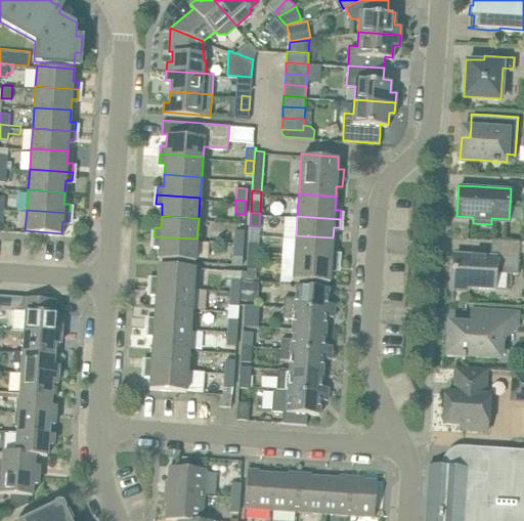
[(233,228),(233,241),(243,242),(244,228),(233,228)]
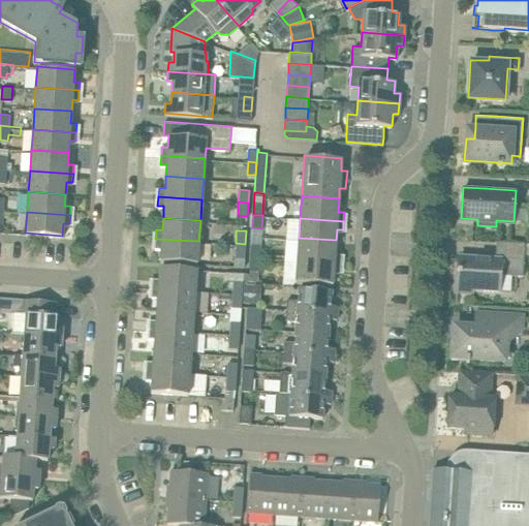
[(299,238),(298,259),(340,263),(341,253),(335,253),(336,240),(299,238)]
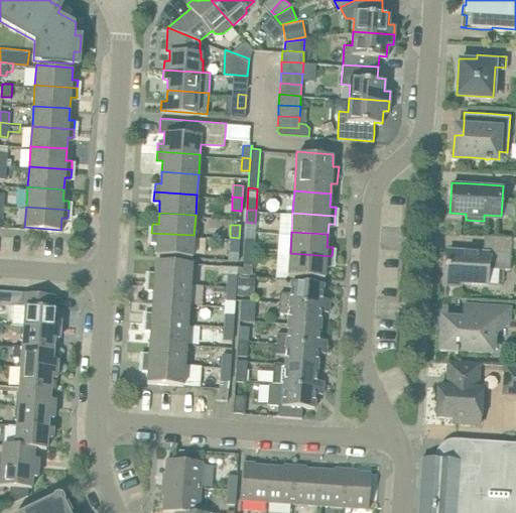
[(192,256),(194,235),(151,233),(151,241),(157,241),(156,253),(192,256)]
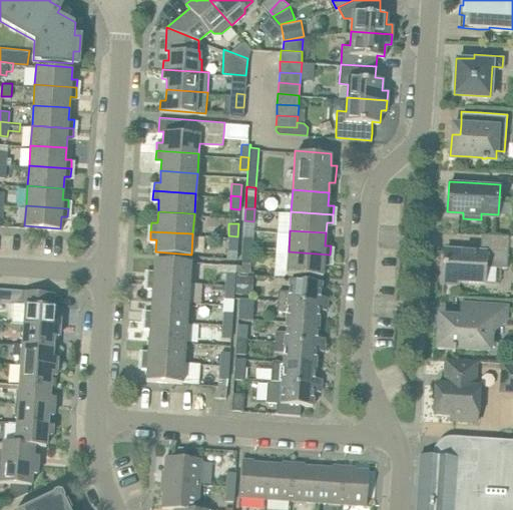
[(444,278),(459,279),(484,281),(485,265),(507,267),(509,234),(501,234),(481,232),(480,249),(444,247),(443,265),(446,265),(445,272),(443,272),(442,293),(443,293),(444,278)]
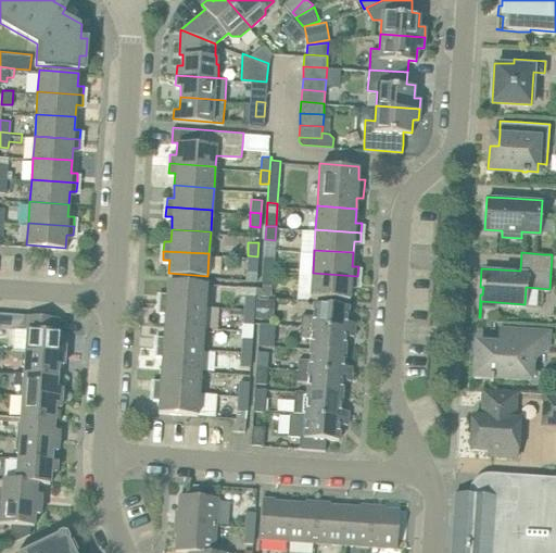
[(257,271),(257,256),(248,255),(247,269),(257,271)]
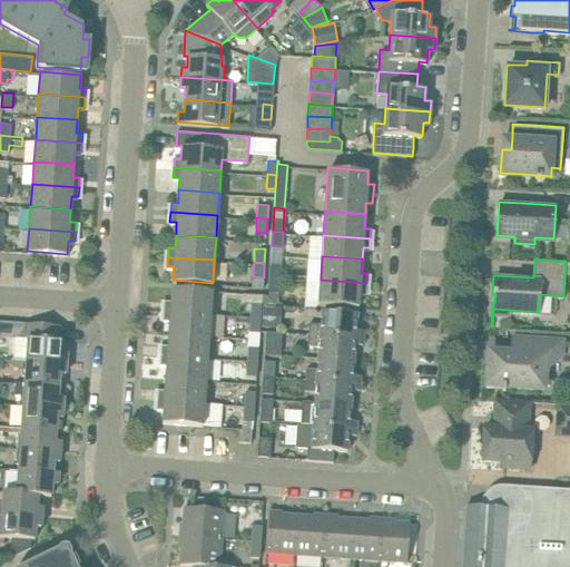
[(269,275),(279,276),(281,263),(271,262),(269,275)]
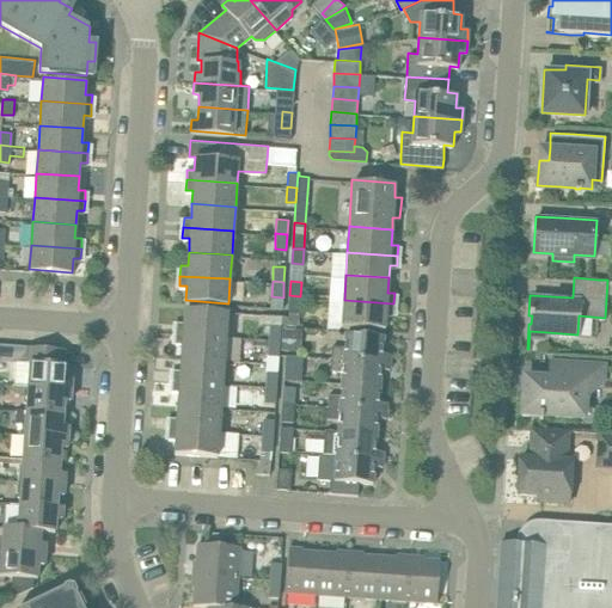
[(299,311),(300,296),(289,295),(288,311),(299,311)]
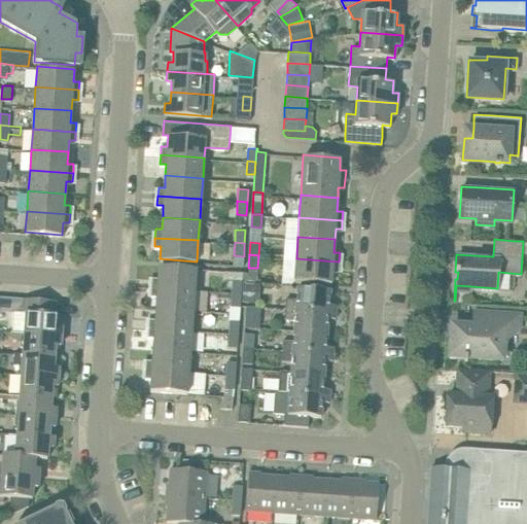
[(339,270),(339,262),(296,258),(294,279),(331,282),(332,270),(339,270)]
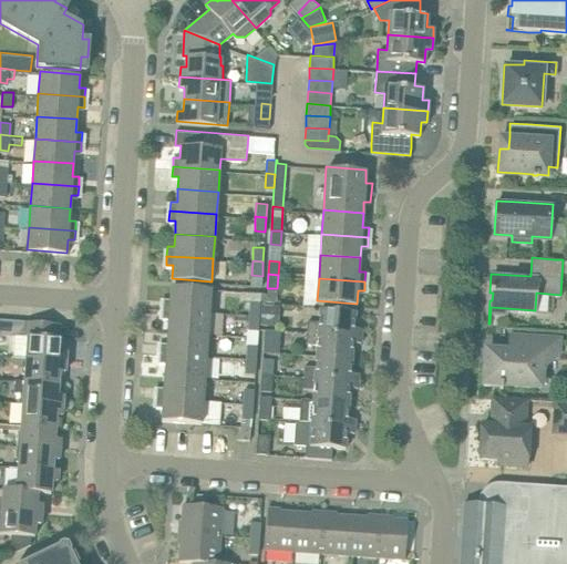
[(163,307),(209,310),(210,288),(171,285),(171,298),(164,298),(163,307)]
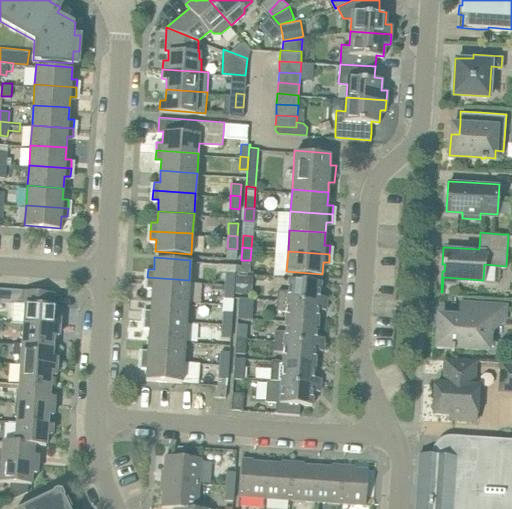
[(235,263),(235,270),(249,270),(250,260),(241,260),(241,263),(235,263)]
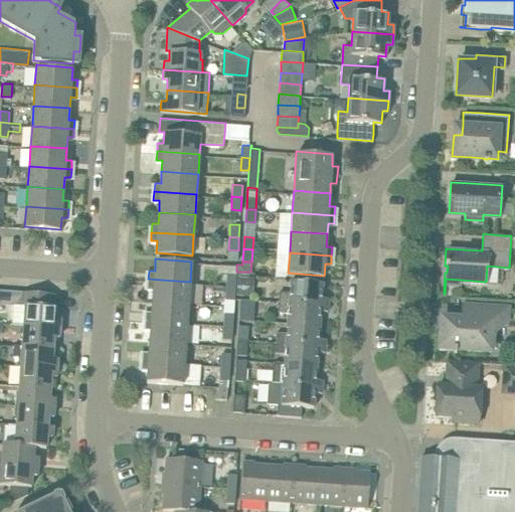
[(226,272),(225,284),(235,285),(236,273),(226,272)]
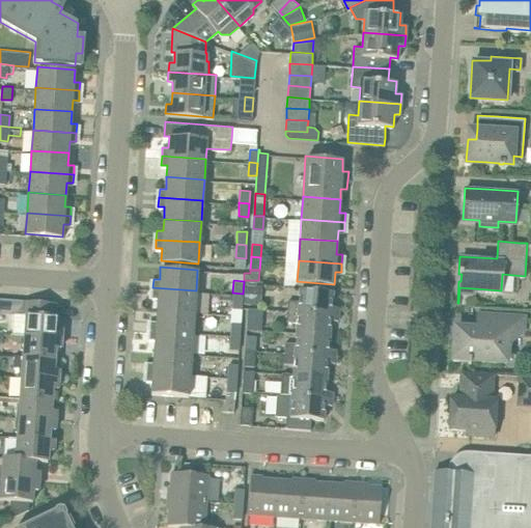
[(261,284),(245,283),(244,302),(260,303),(261,284)]
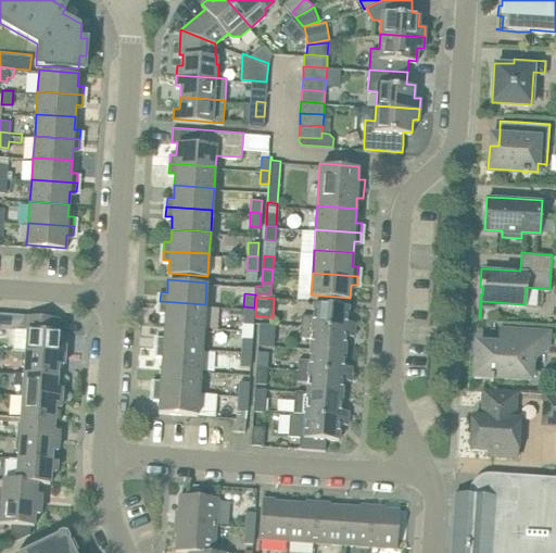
[(165,311),(165,323),(203,326),(205,304),(160,301),(159,311),(165,311)]
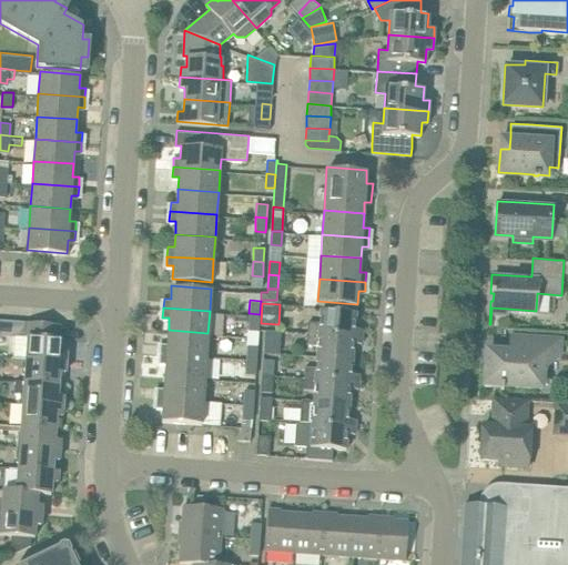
[(308,320),(307,331),(362,334),(363,328),(355,326),(356,311),(334,309),(321,309),(320,321),(308,320)]
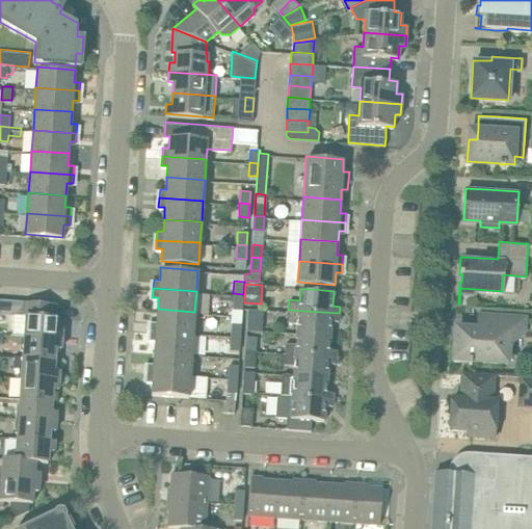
[(243,294),(233,293),(232,307),(242,308),(243,294)]
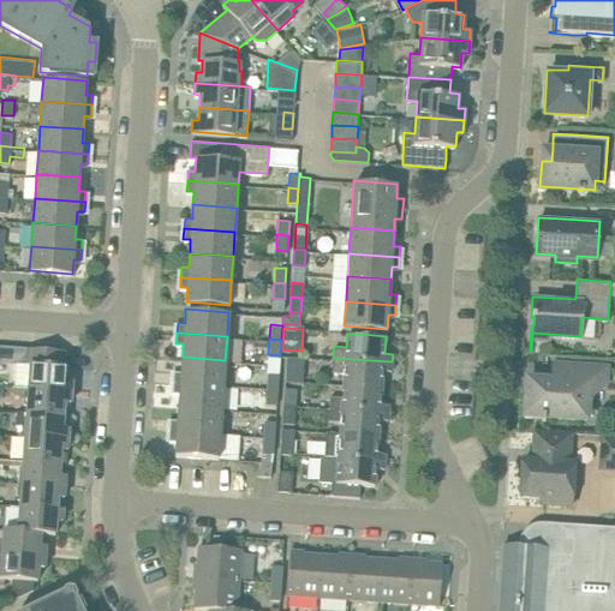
[(25,385),(25,387),(71,390),(72,379),(66,378),(67,365),(64,365),(65,349),(28,346),(27,361),(16,361),(15,384),(25,385)]
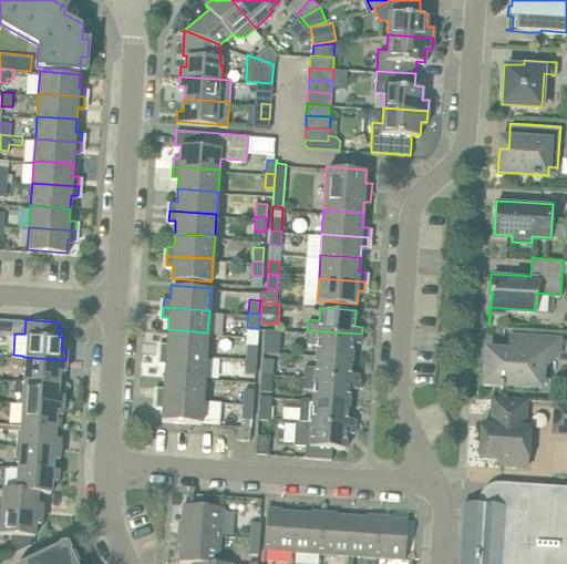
[(207,332),(168,329),(167,342),(161,342),(160,351),(206,355),(207,332)]
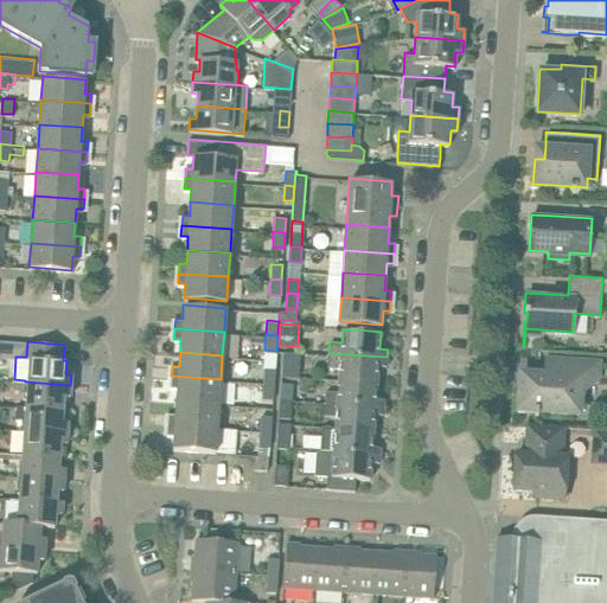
[(340,366),(339,378),(377,380),(378,364),(387,365),(387,357),(328,353),(327,365),(340,366)]
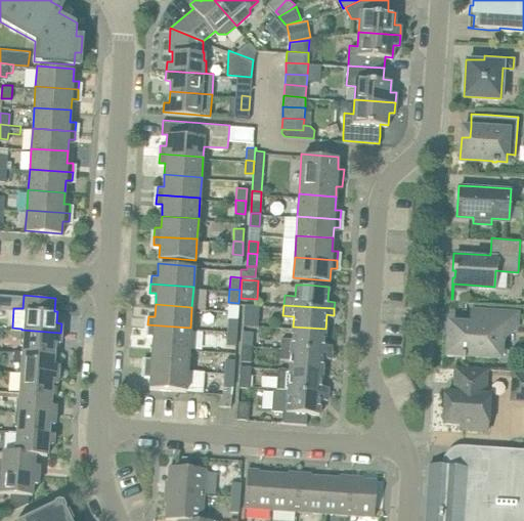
[(449,330),(447,352),(462,353),(462,357),(465,357),(465,353),(499,356),(500,339),(506,340),(506,336),(519,326),(520,310),(507,309),(491,308),(471,307),(470,316),(469,331),(449,330)]
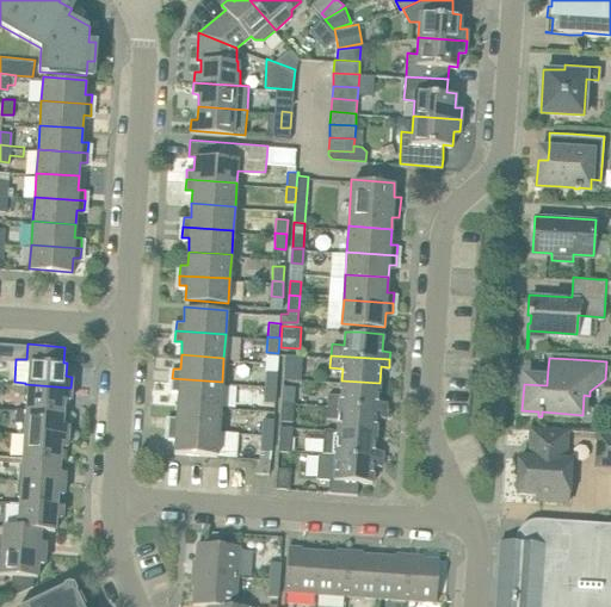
[(264,385),(276,385),(277,371),(265,370),(264,385)]
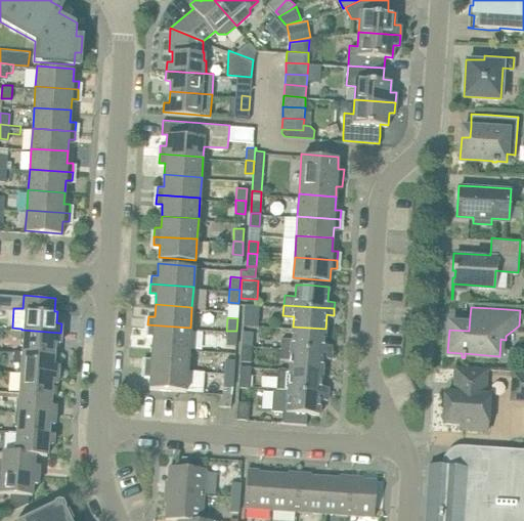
[(154,334),(153,346),(189,348),(190,328),(147,324),(147,334),(154,334)]
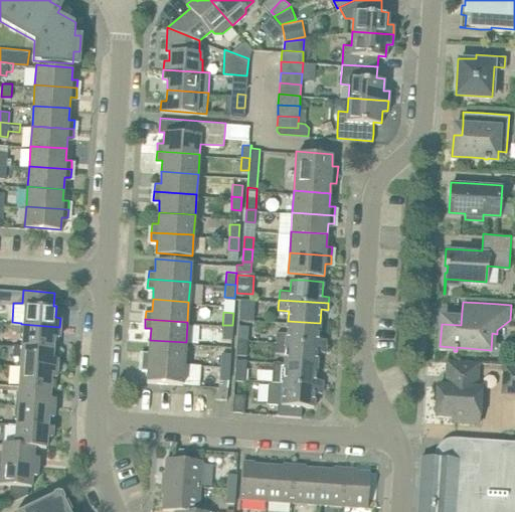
[(277,330),(276,341),(325,344),(326,337),(319,337),(320,323),(288,321),(287,331),(277,330)]
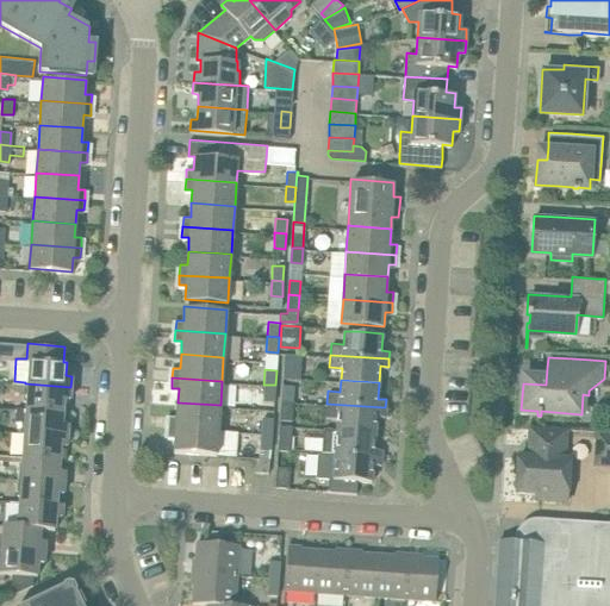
[(70,387),(25,383),(24,399),(27,399),(26,407),(63,410),(64,398),(70,398),(70,387)]
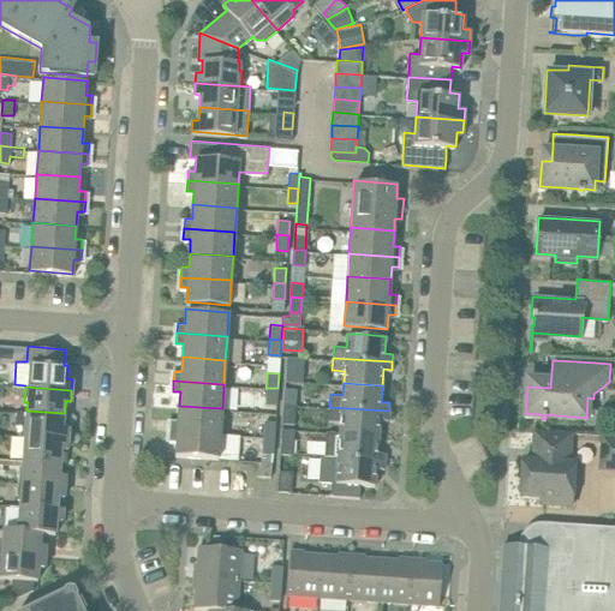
[(284,402),(296,403),(297,388),(285,387),(284,402)]
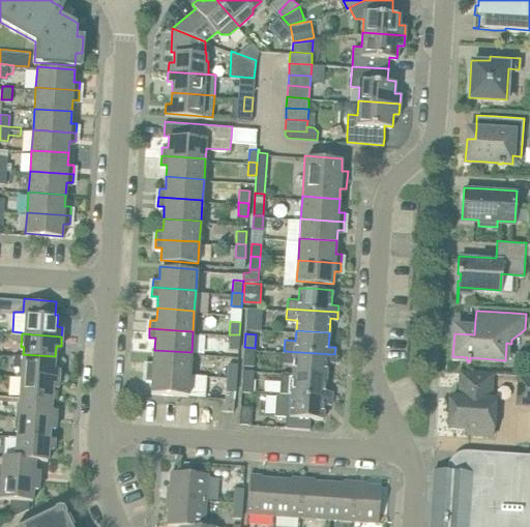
[(238,348),(239,334),(229,334),(229,347),(238,348)]
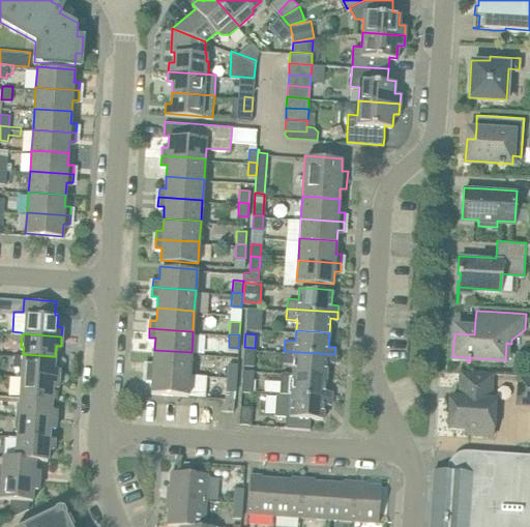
[(255,348),(244,347),(243,363),(254,363),(255,348)]
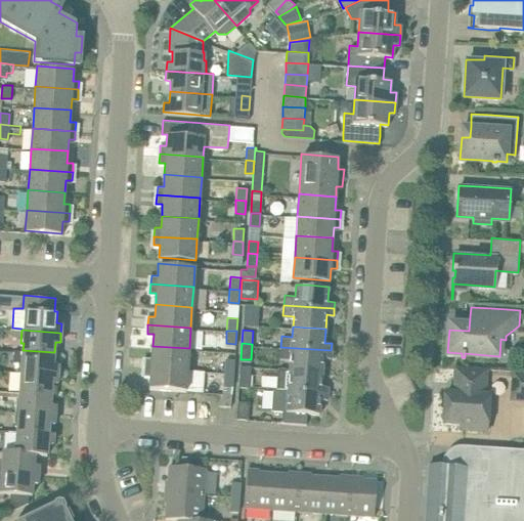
[(144,366),(187,368),(189,348),(153,346),(151,357),(145,357),(144,366)]
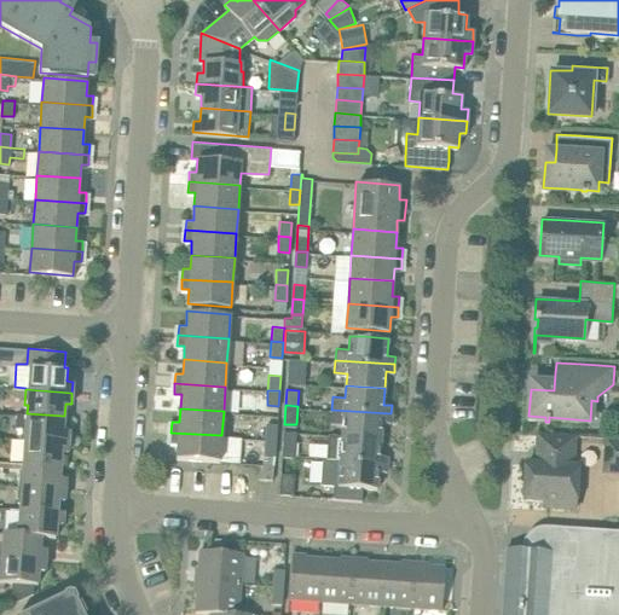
[(391,413),(331,410),(330,422),(343,422),(342,435),(381,437),(382,421),(391,422),(391,413)]
